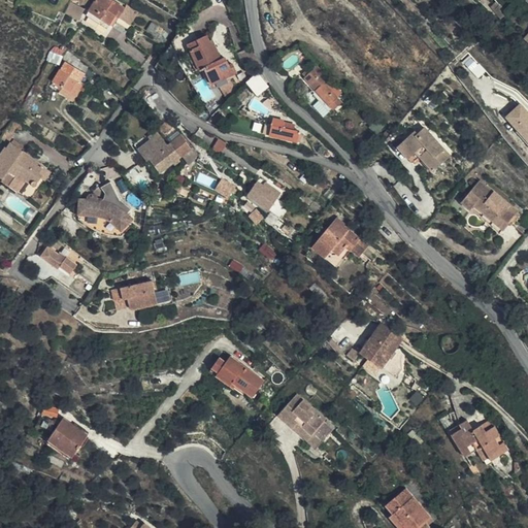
[(138,12),(127,5),(125,7),(111,0),(95,0),(89,11),(109,25),(116,17),(131,25),(138,12)]
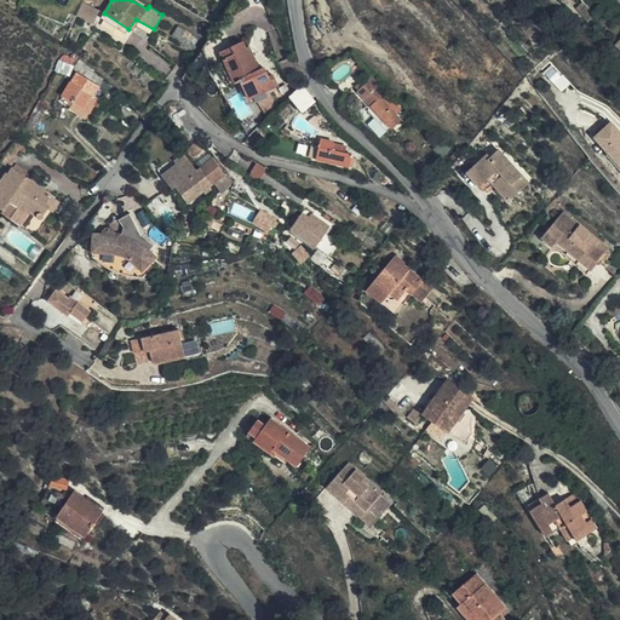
[(581,0),(570,0),(589,21),(595,16),(587,7),(581,0)]
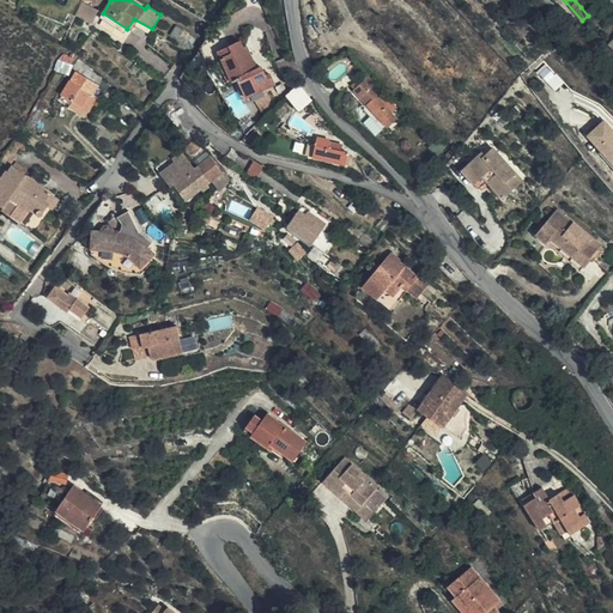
[(82,2),(76,16),(89,23),(96,10),(82,2)]
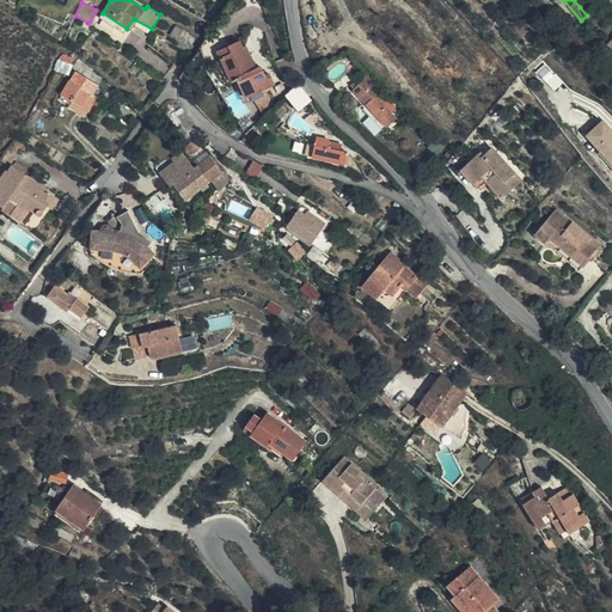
[(193,37),(177,28),(172,36),(187,46),(193,37)]
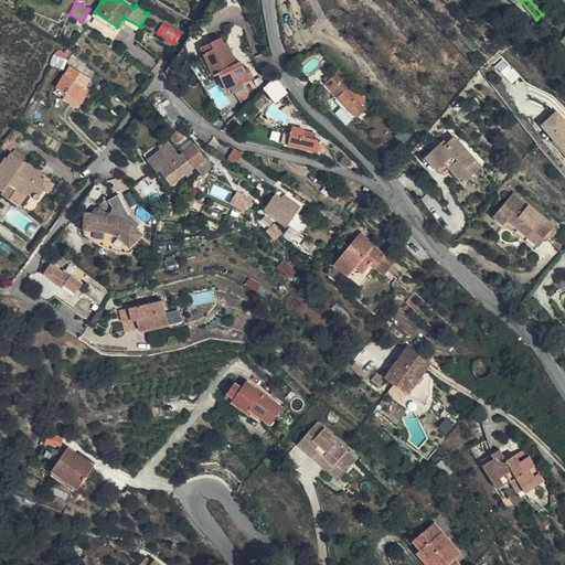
[(228,53),(232,51),(228,44),(225,46),(222,40),(211,44),(211,43),(201,48),(204,54),(205,54),(215,75),(220,74),(227,89),(246,82),(241,72),(245,71),(241,62),(237,63),(234,65),(228,53)]
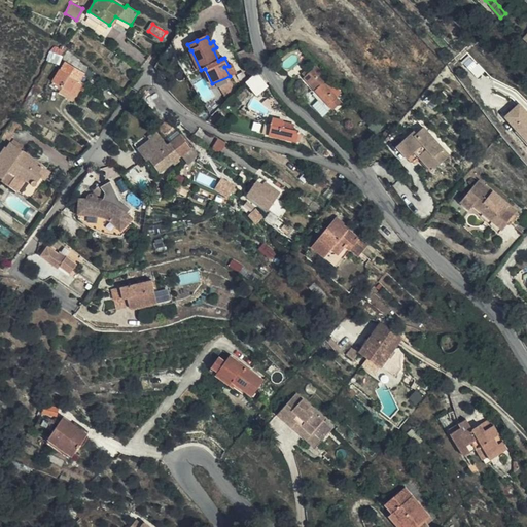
[(51,53),(50,51),(46,60),(58,65),(60,56),(58,55),(58,56),(57,56),(56,56),(55,56),(54,56),(54,55),(53,55),(51,54),(51,53)]
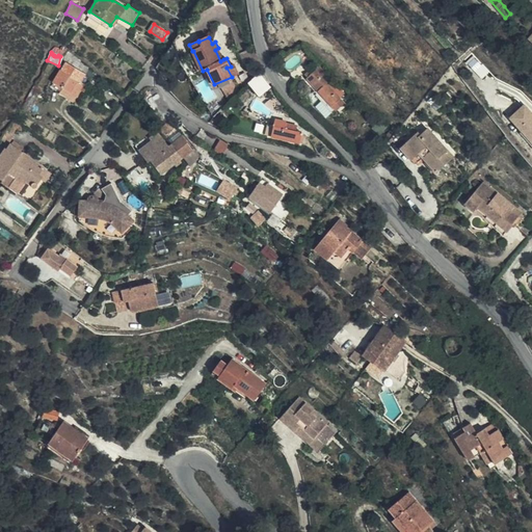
[(467,62),(475,71),(480,67),(472,57),(467,62)]
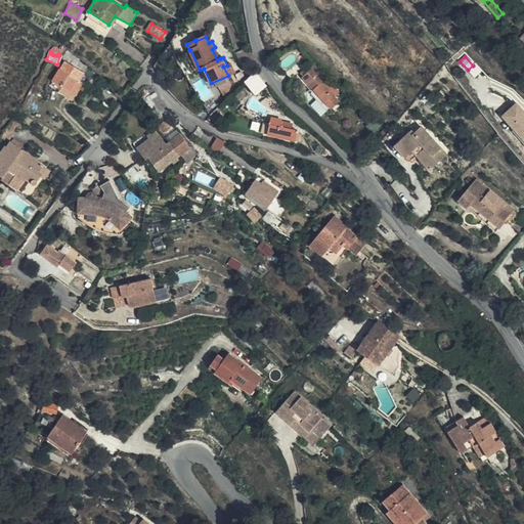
[(53,82),(69,90),(76,81),(79,82),(84,74),(66,62),(60,70),(60,69),(53,82)]
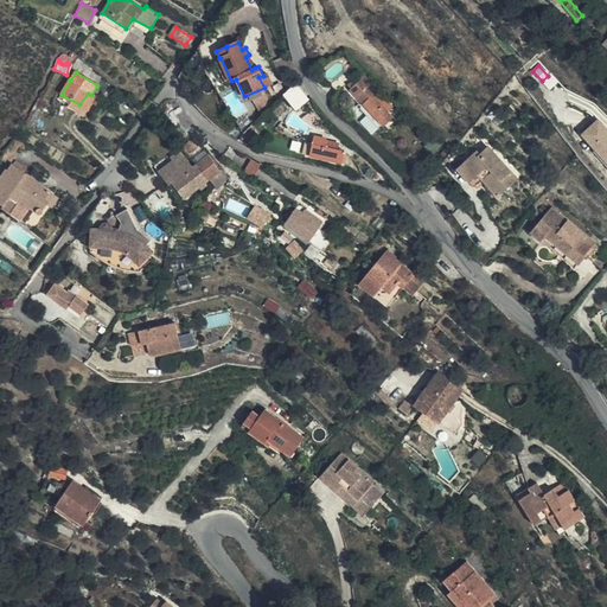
[(365,85),(368,83),(370,81),(362,72),(350,83),(347,85),(352,90),(360,82),(365,85)]
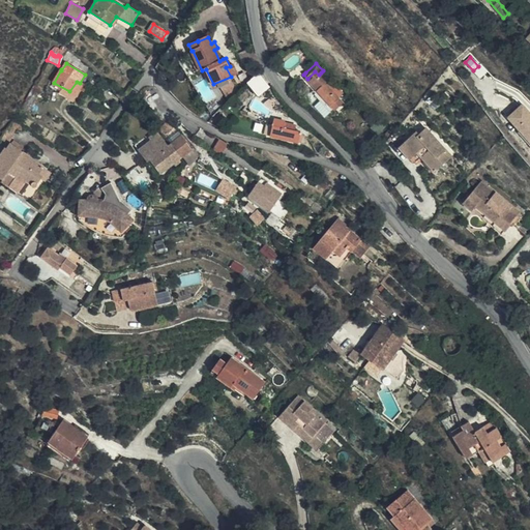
[(226,67),(231,77),(237,74),(233,65),(230,66),(226,67)]
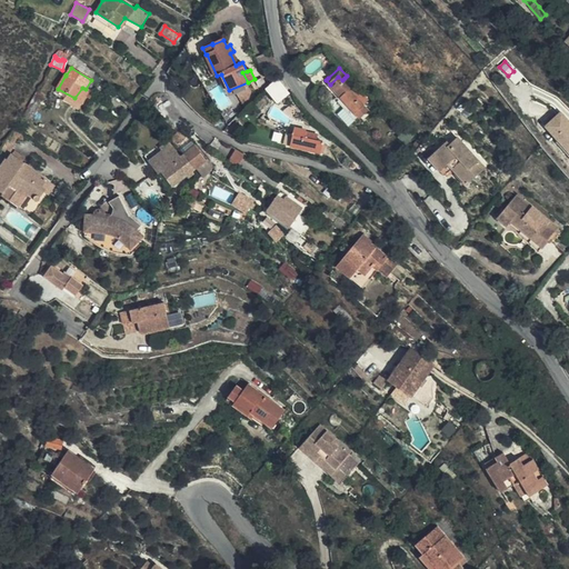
[(326,80),(328,78),(321,70),(311,79),(317,88),(326,80)]
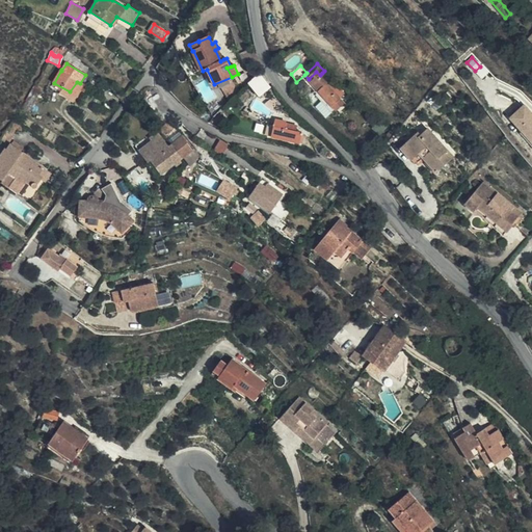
[(480,67),(475,71),(482,79),(487,75),(480,67)]
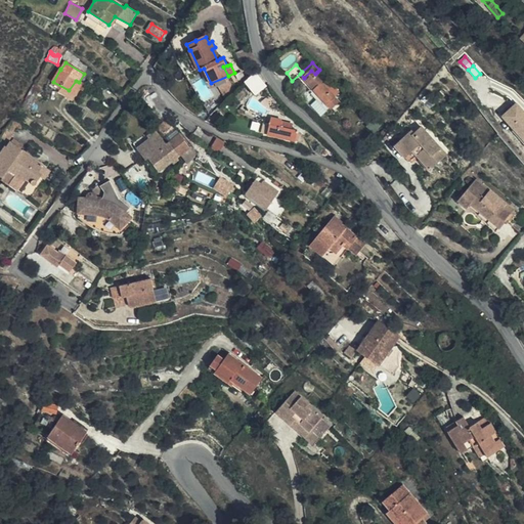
[(324,80),(317,72),(315,74),(311,71),(304,78),(303,78),(314,90),(324,80)]
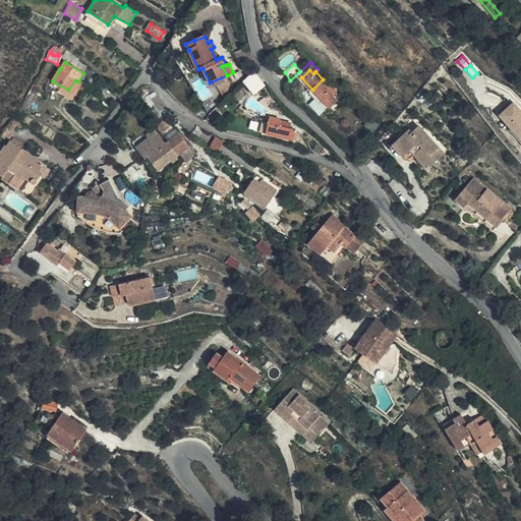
[(266,83),(255,71),(244,80),(255,93),(266,83)]
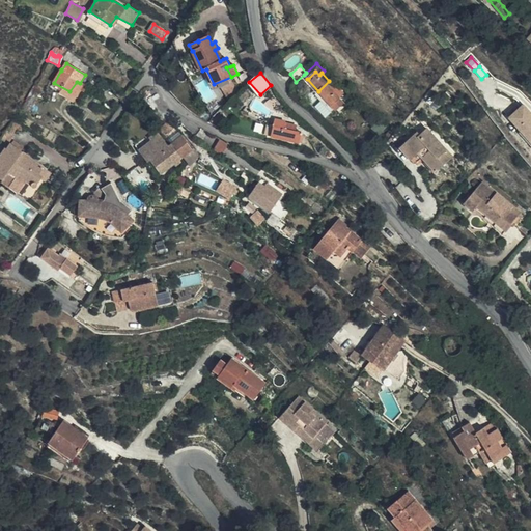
[(77,96),(83,85),(80,83),(77,82),(70,91),(77,96)]
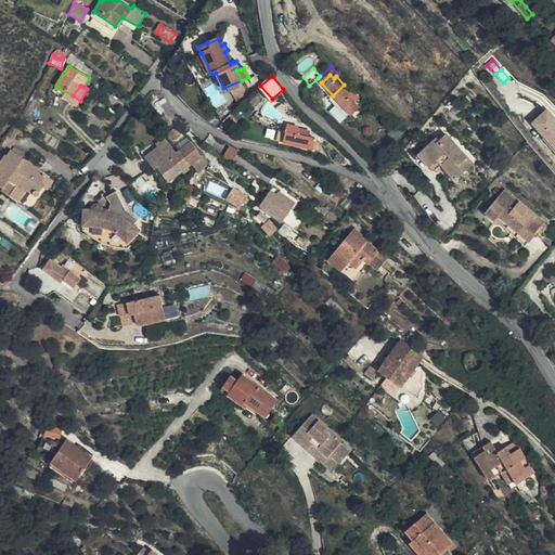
[(33,99),(39,90),(37,88),(30,100),(27,105),(33,99)]
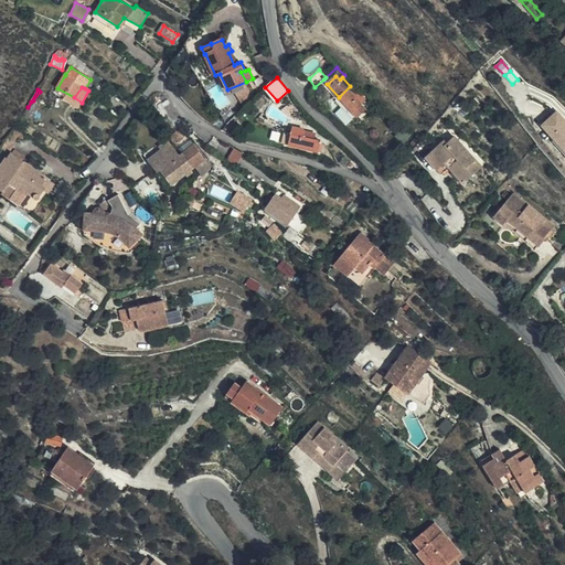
[(28,107),(28,108),(21,118),(28,123),(31,116),(39,104),(44,94),(40,92),(33,100),(28,107)]
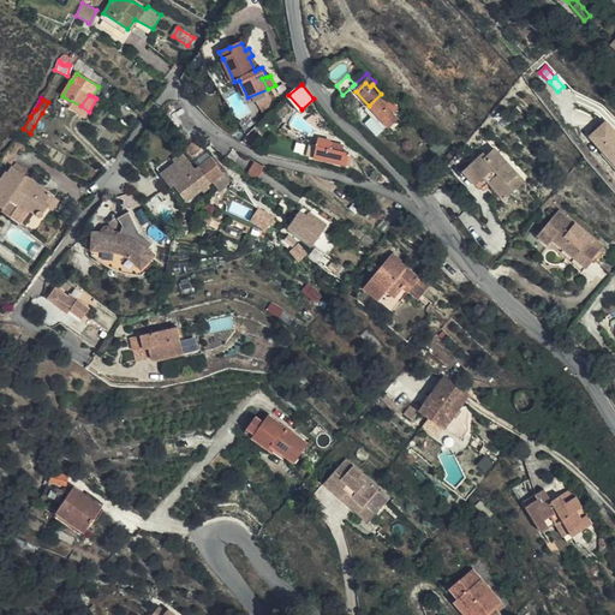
[(614,129),(607,120),(590,136),(614,163),(614,129)]
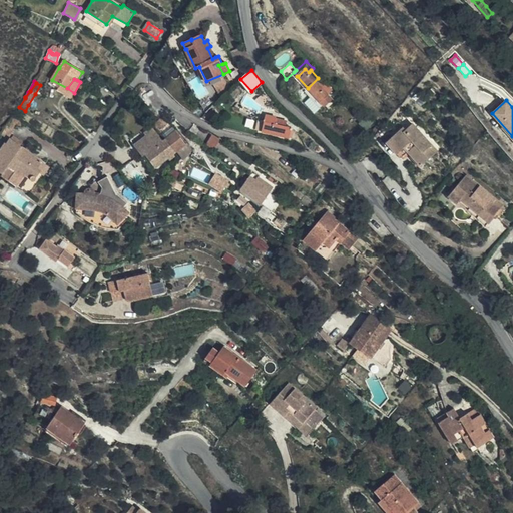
[(219,118),(213,110),(209,113),(215,121),(219,118)]
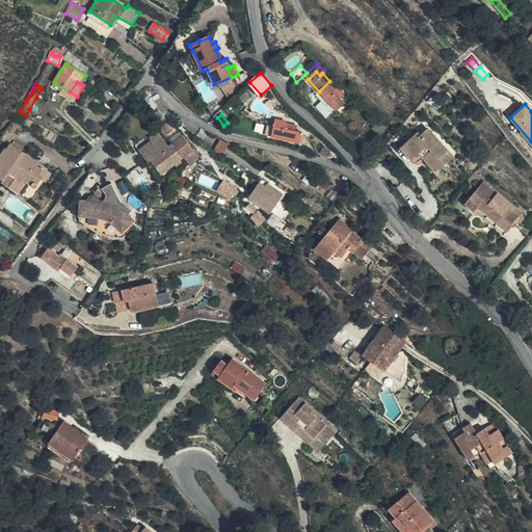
[(274,118),(273,128),(271,135),(301,142),(303,134),(296,131),(297,127),(286,124),(286,123),(274,118)]
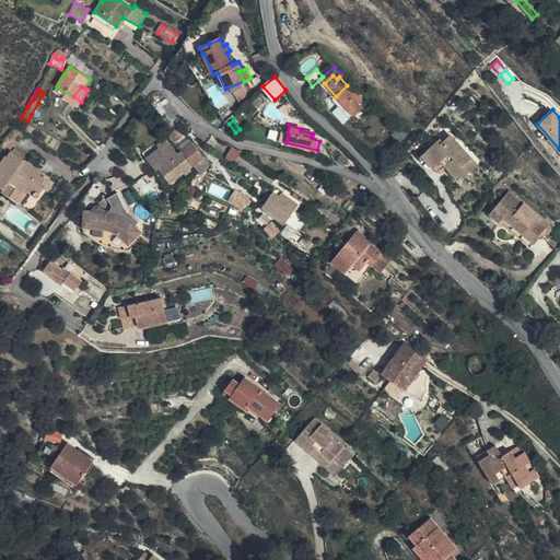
[(25,135),(15,127),(10,136),(14,139),(16,136),(23,139),(25,135)]
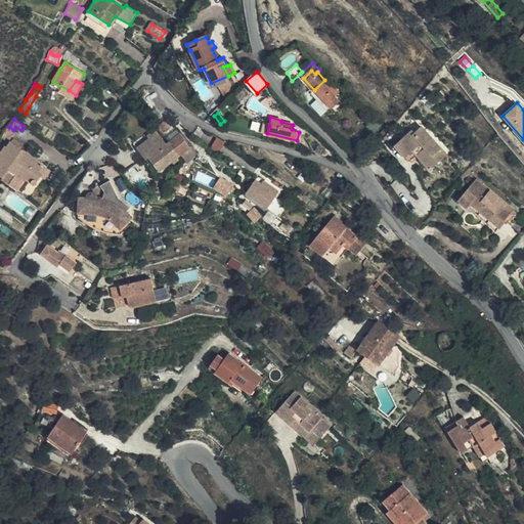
[(169,129),(163,123),(158,128),(163,134),(169,129)]
